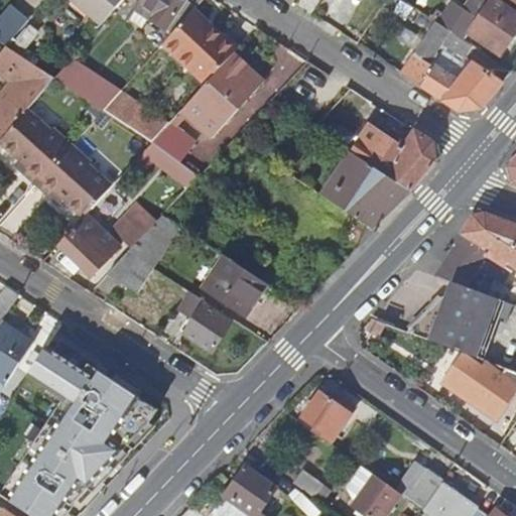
[(12,0),(0,14),(0,37),(8,44),(31,15),(12,0)]
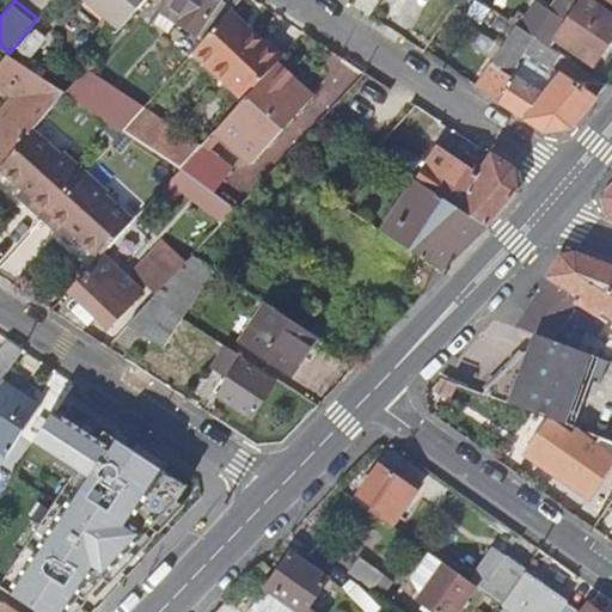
[(142,0),(92,0),(122,25),(142,0)]
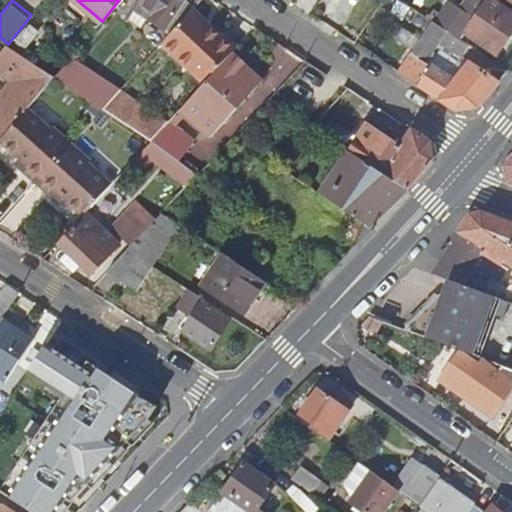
[(140,0),(135,9),(169,32),(194,5),(195,4),(189,0),(140,0)]
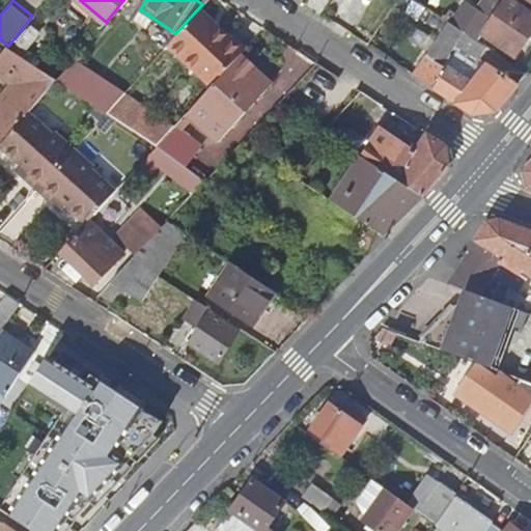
[(504,0),(490,20),(480,31),(515,55),(530,32),(530,12),(511,0),(504,0)]
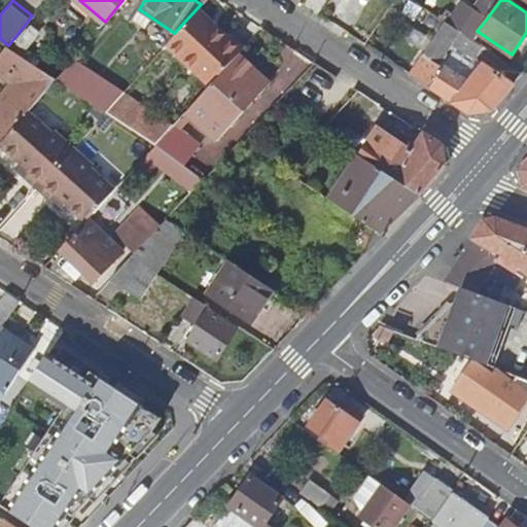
[(459,1),(446,21),(459,30),(471,38),(477,31),(486,20),(459,1)]
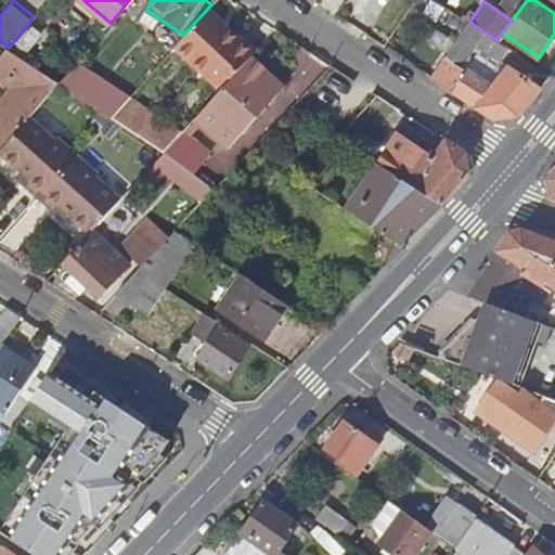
[(177,43),(224,86),(253,53),(258,49),(210,5),(183,35),(177,43)]
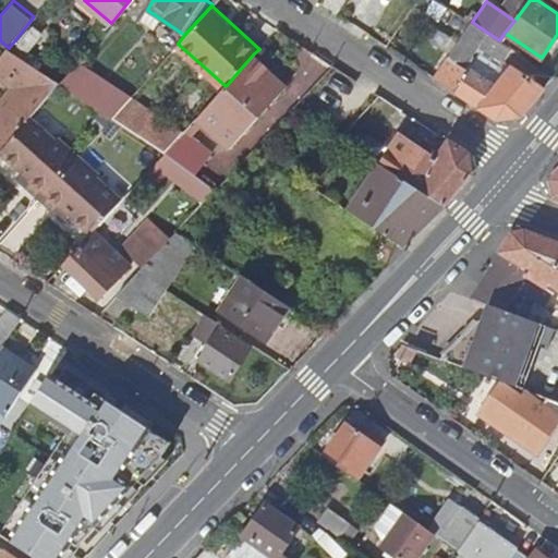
[(470,21),(460,36),(476,47),(486,32),(472,22),(470,21)]
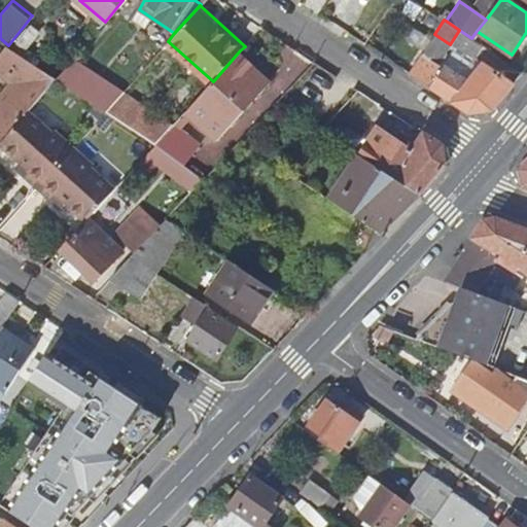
[(434,34),(421,54),(443,68),(444,65),(468,81),(477,71),(451,55),(447,61),(442,57),(450,44),(434,34)]
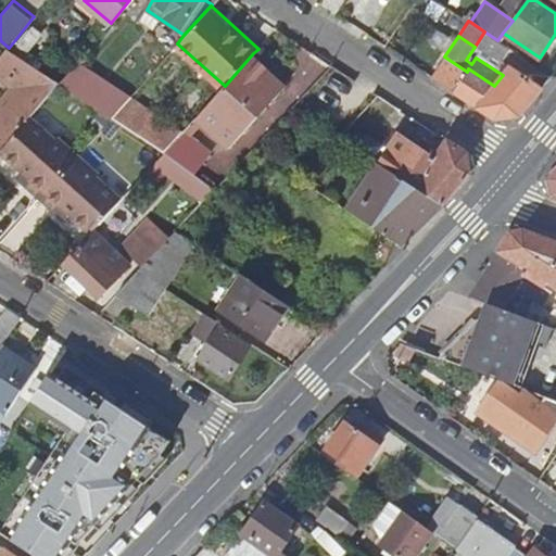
[(0,76),(13,86),(0,100),(0,133),(9,140),(27,118),(33,112),(38,106),(45,97),(49,88),(15,66),(21,58),(7,48),(0,55),(0,76)]
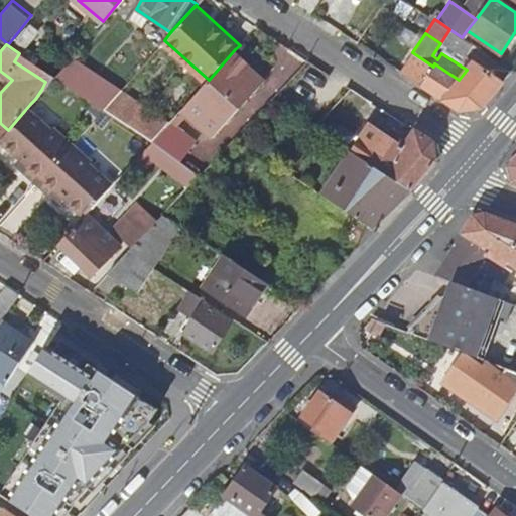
[(183,107),(212,133),(226,118),(227,119),(239,107),(238,106),(253,92),(266,78),(235,49),(209,80),(183,107)]
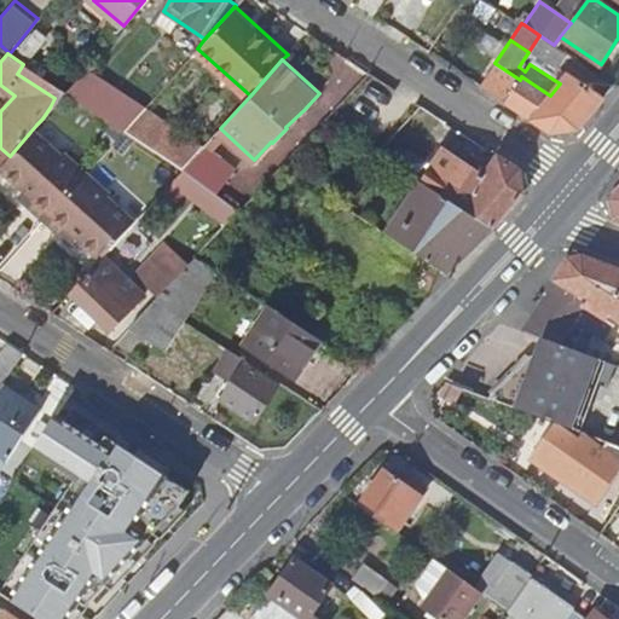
[(480,85),(551,132),(565,131),(577,129),(593,109),(602,98),(566,74),(560,84),(550,96),(521,76),(520,80),(495,63),(480,85)]
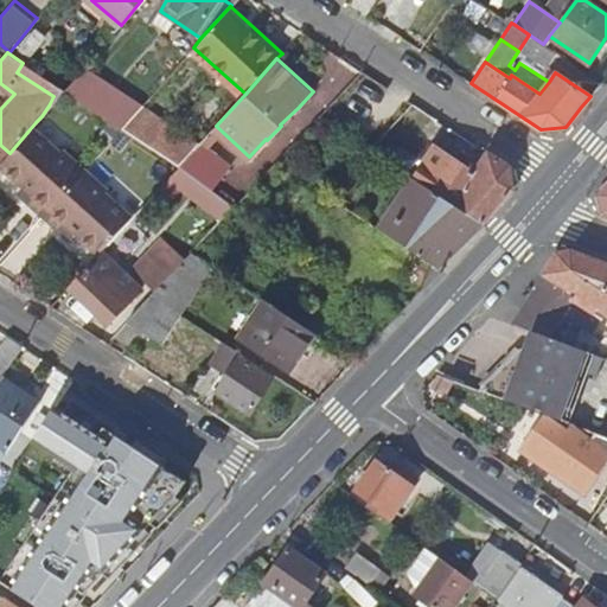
[(17,72),(53,96),(49,106),(42,116),(51,106),(64,91),(23,63),(17,72)]
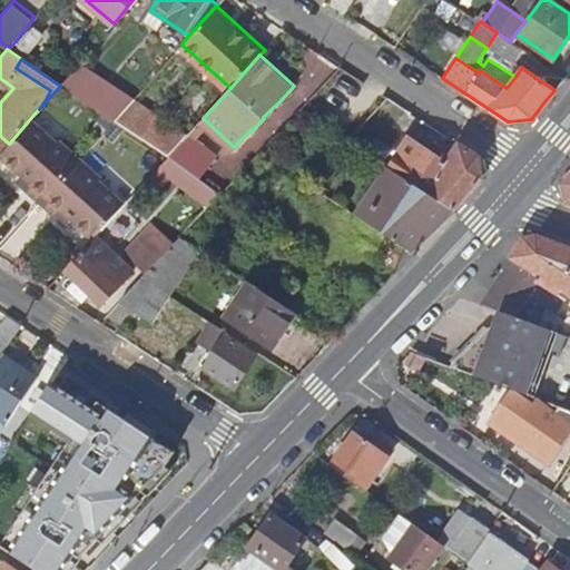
[(60,86),(94,108),(106,94),(108,90),(75,69),(60,86)]
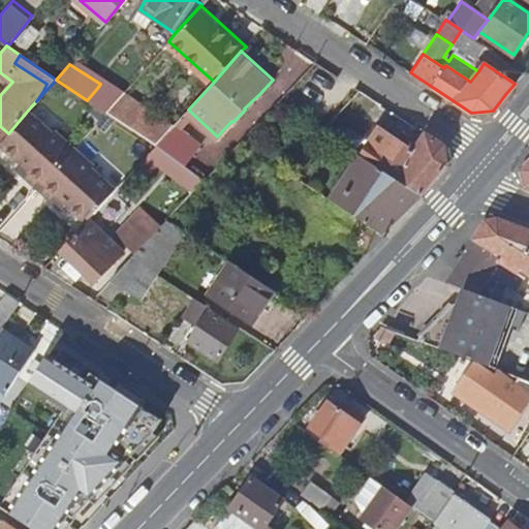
[(98,87),(87,100),(105,113),(117,100),(98,87)]
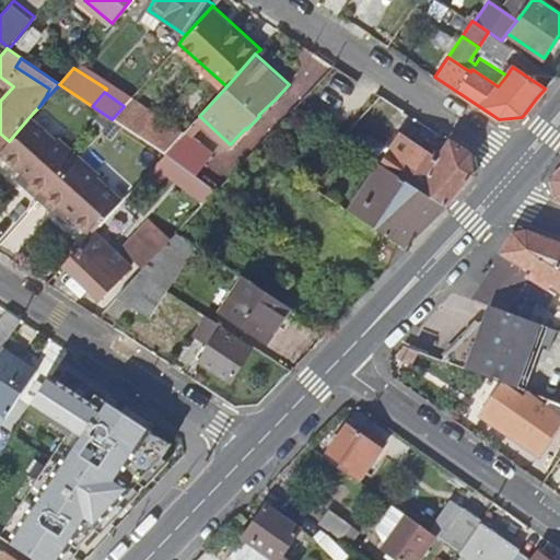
[(0,150),(0,153),(21,173),(30,179),(23,187),(39,201),(78,158),(56,139),(54,142),(27,119),(9,141),(0,150)]
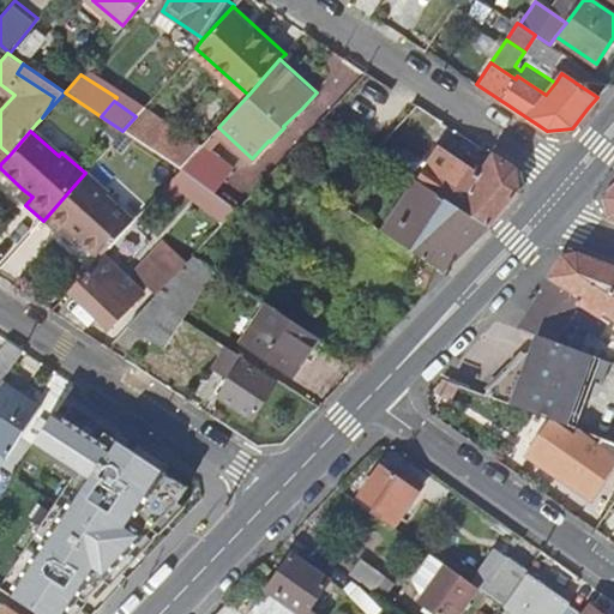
[(232,163),(205,142),(197,151),(224,174),(232,163)]
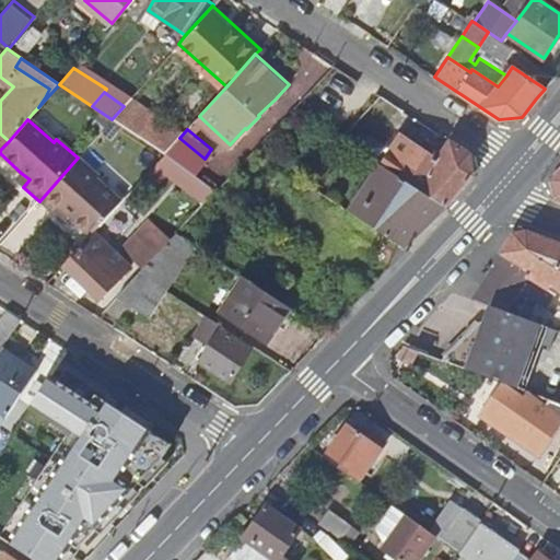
[(382,164),(399,176),(444,206),(461,189),(474,175),(469,153),(444,138),(438,147),(443,150),(438,159),(400,133),(388,152),(382,164)]
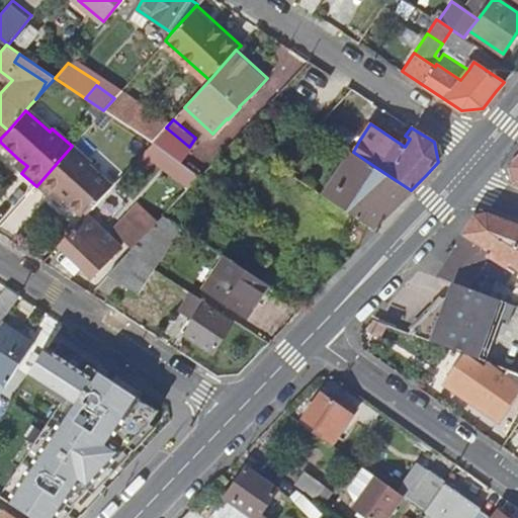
[(189,147),(166,127),(152,143),(180,161),(189,147)]
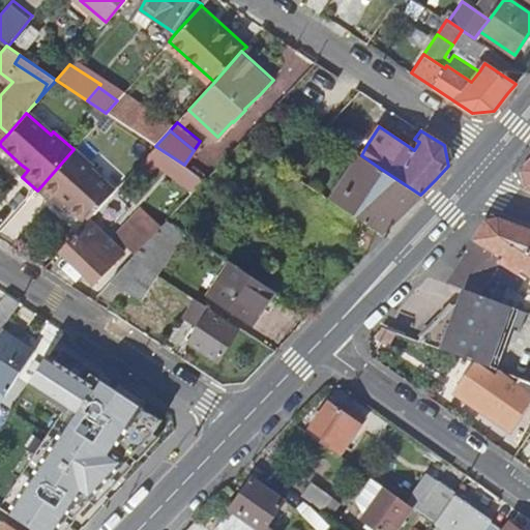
[(74,149),(37,190),(53,204),(59,198),(67,205),(87,222),(115,190),(90,169),(93,167),(74,149)]
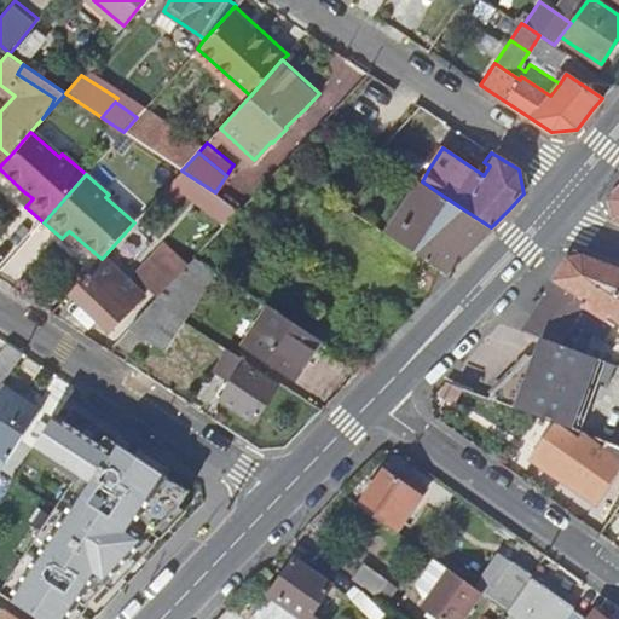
[(422,181),(388,233),(445,272),(463,254),(491,227),(441,195),(422,181)]
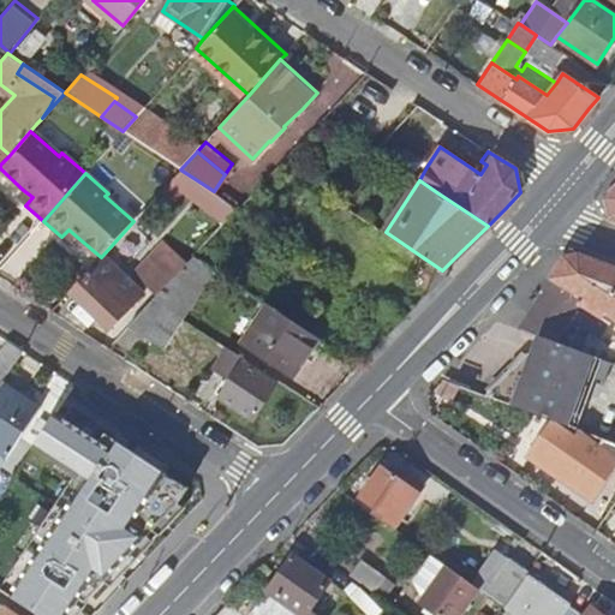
[(23,190),(17,197),(25,206),(33,197),(23,190)]
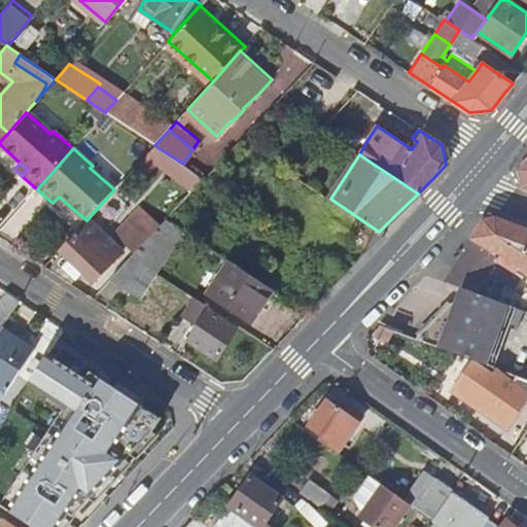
[(59,197),(53,203),(61,210),(67,204),(59,197)]
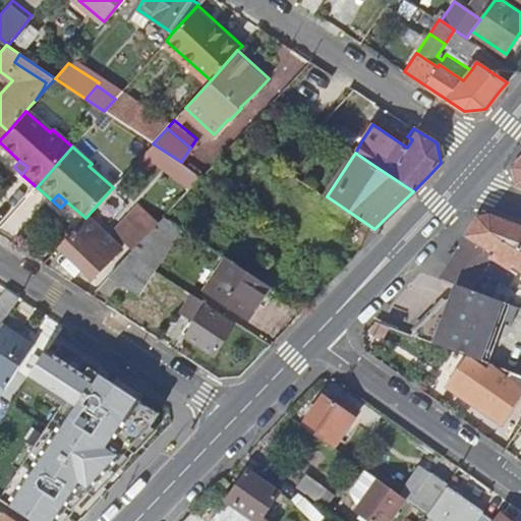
[(137,204),(113,231),(130,247),(156,221),(137,204)]
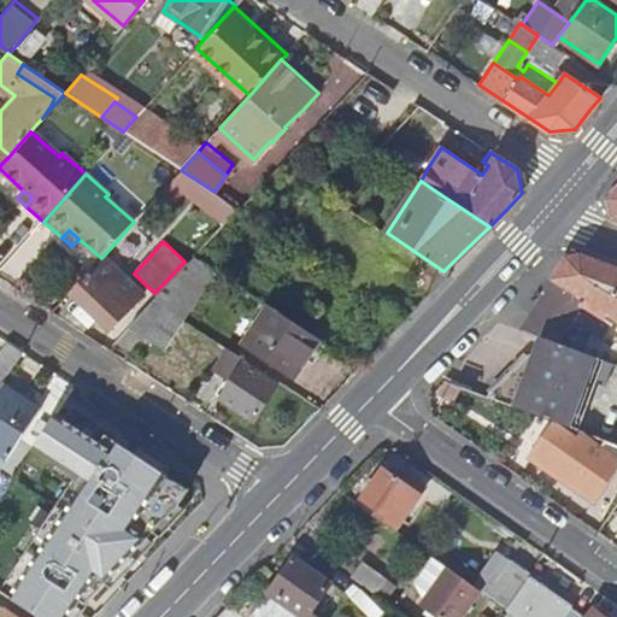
[(564,257),(521,327),(546,338),(548,339),(551,340),(558,327),(565,330),(581,304),(603,316),(606,313),(616,319),(616,266),(580,253),(564,257)]
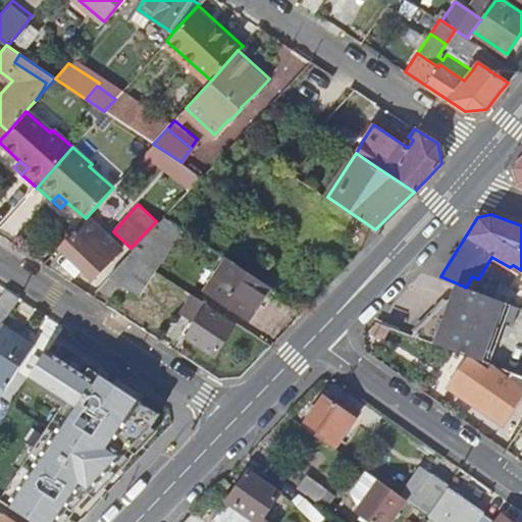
[(89,218),(61,249),(93,277),(120,247),(89,218)]
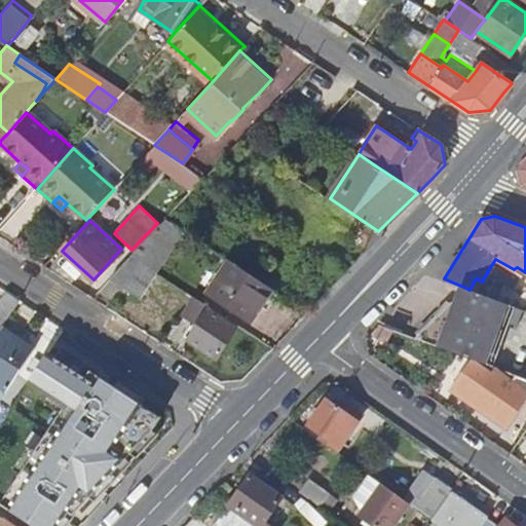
[(156,228),(130,255),(155,271),(176,240),(156,228)]
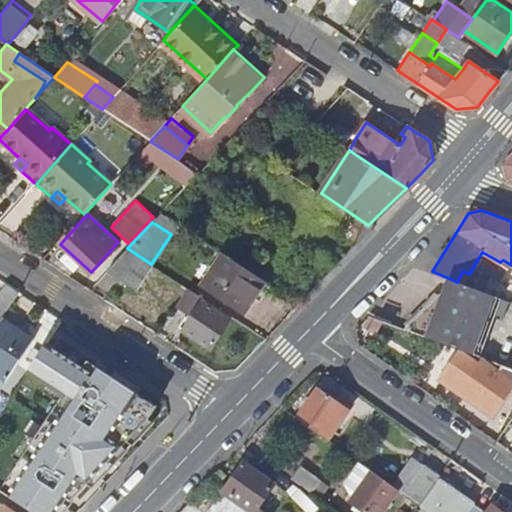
[(127,248),(106,271),(134,289),(151,264),(127,248)]
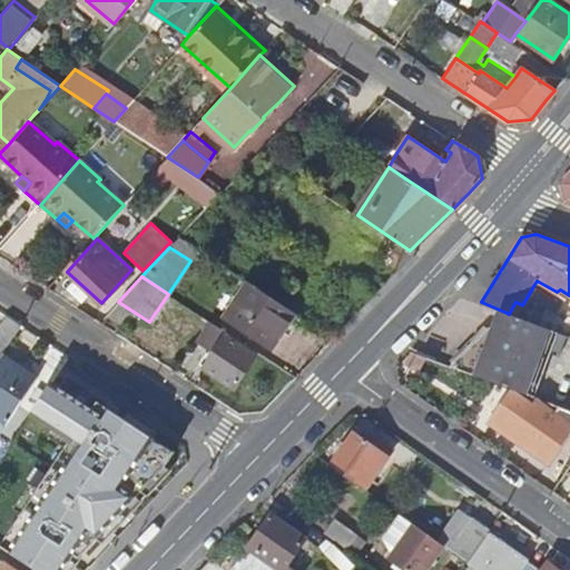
[(247,282),(225,315),(271,345),(282,331),(290,335),(301,316),(247,282)]
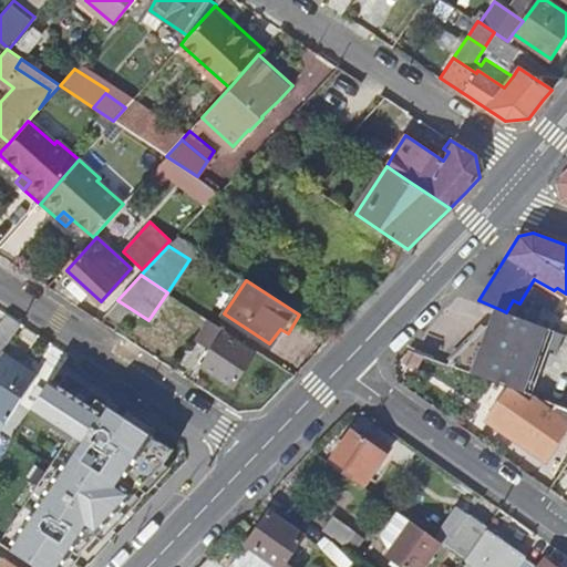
[(502,310),(446,361),(512,385),(521,390),(539,344),(548,348),(556,350),(563,332),(506,312),(504,311),(502,310)]
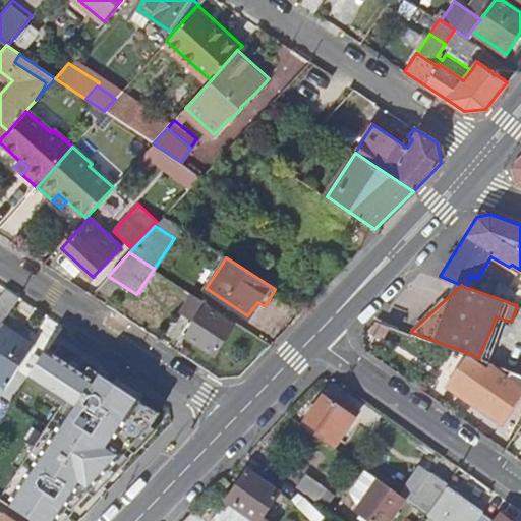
[(5,289),(0,296),(0,328),(3,324),(19,299),(5,289)]
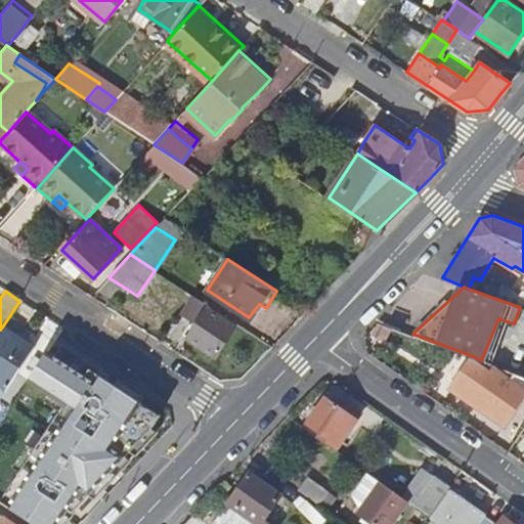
[(202,318),(191,334),(220,352),(234,329),(207,309),(209,305),(194,295),(186,308),(202,318)]
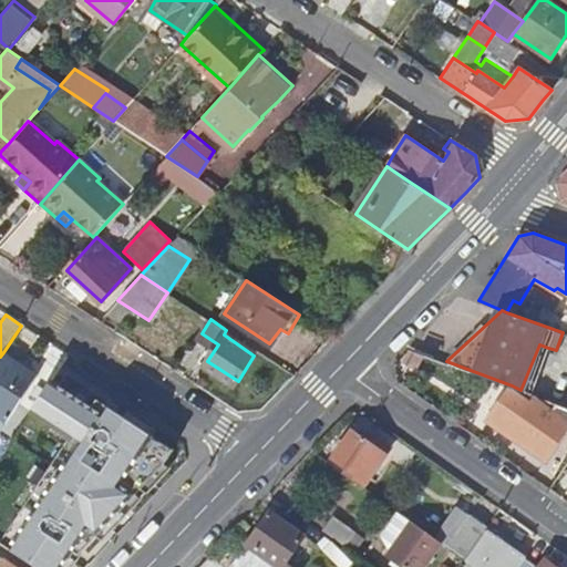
[(532,393),(548,348),(539,344),(521,390),(532,393)]
